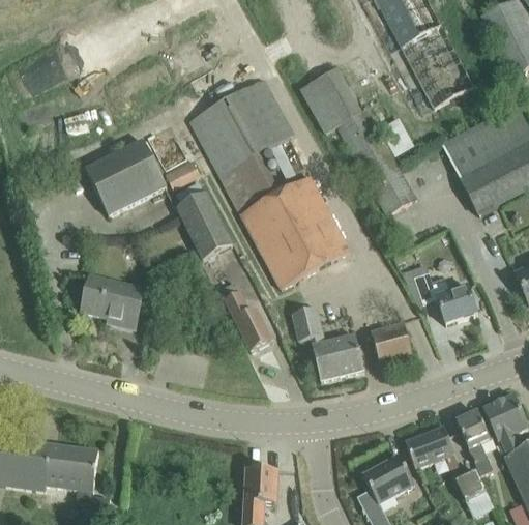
[(376,0),(399,45),(433,107),(473,84),(439,23),(428,0),(376,0)]
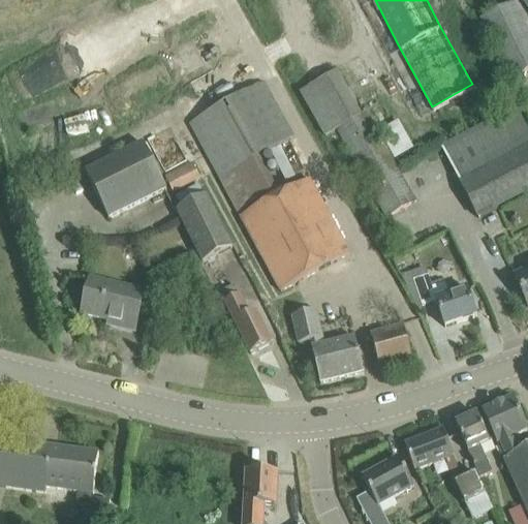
[(508,74),(527,65),(527,27),(515,0),(509,0),(479,14),(508,74)]
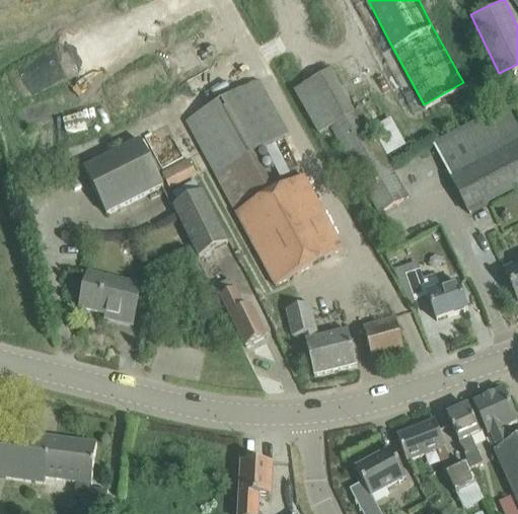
[(317,130),(329,124),(355,108),(330,66),(293,86),(317,130)]
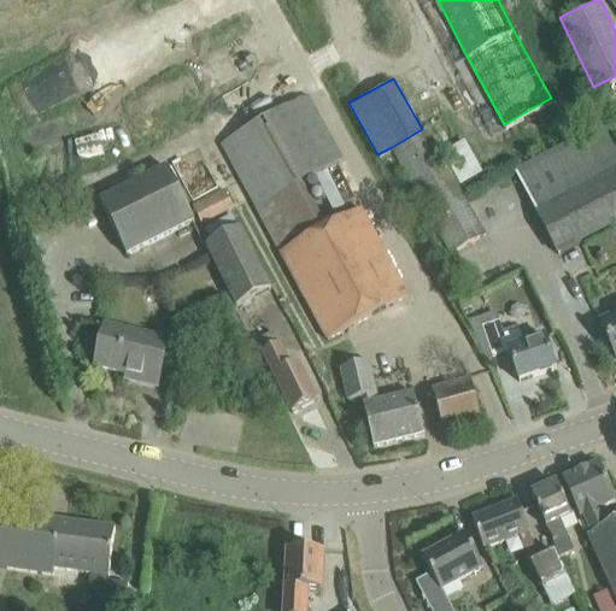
[(327,225),(301,180),(315,172),(332,207),(345,201),(327,165),(344,154),(308,90),(220,140),(254,206),(280,252),(327,225)]
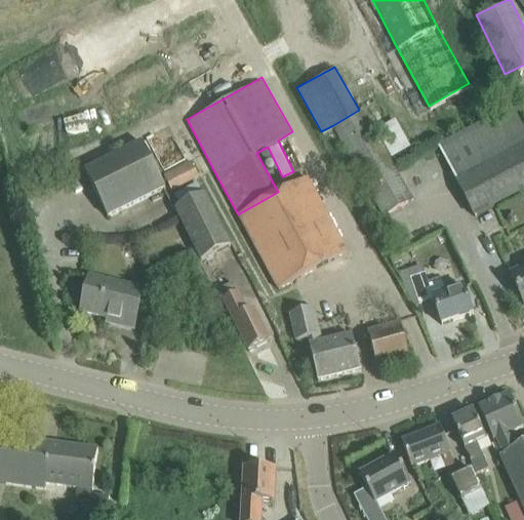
[(474,212),(523,186),(523,126),(512,103),(438,143),(474,212)]
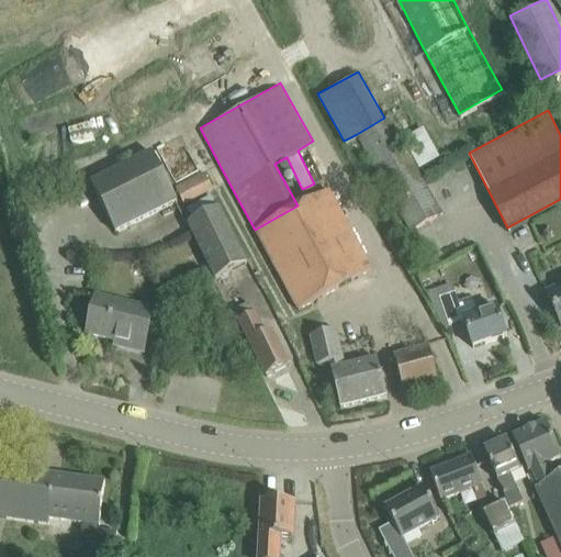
[(388,115),(384,118),(357,134),(410,227),(441,210),(388,115)]
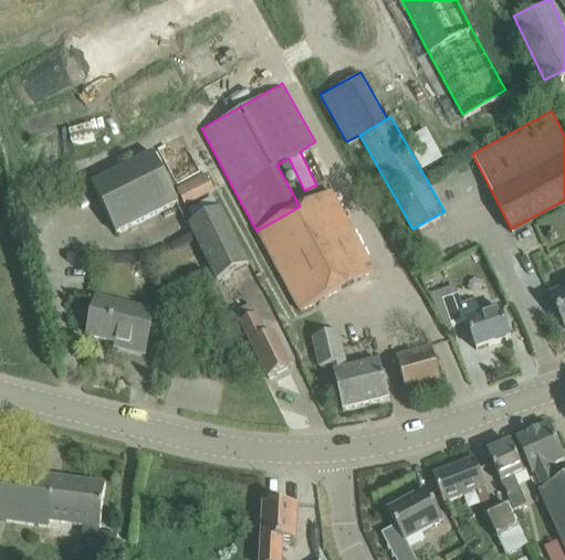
[(115,230),(177,199),(152,149),(90,180),(115,230)]
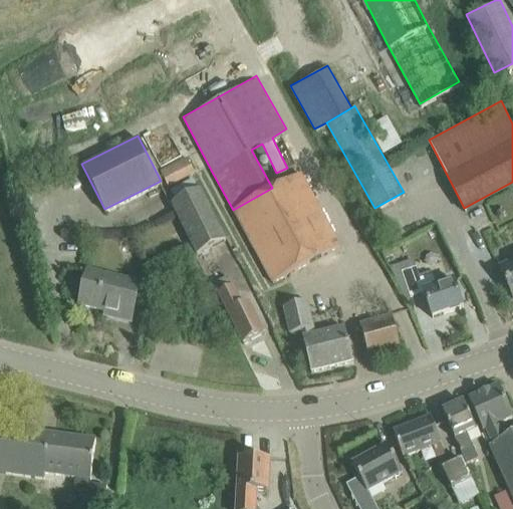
[(182,178),(195,171),(186,154),(160,168),(168,184),(182,178)]
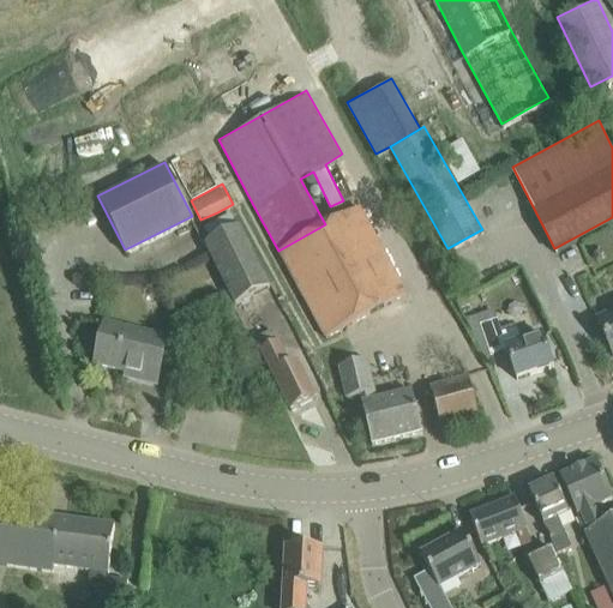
[(359,204),(325,224),(278,251),(325,335),(406,290),(359,204)]
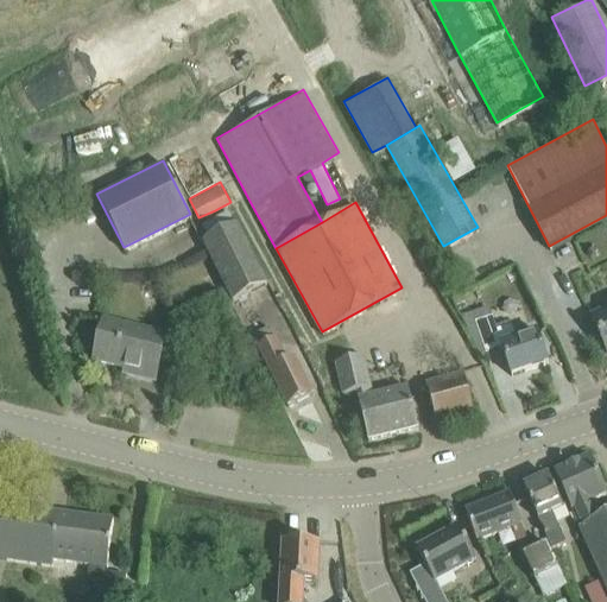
[(267,280),(236,220),(202,238),(233,297),(267,280)]
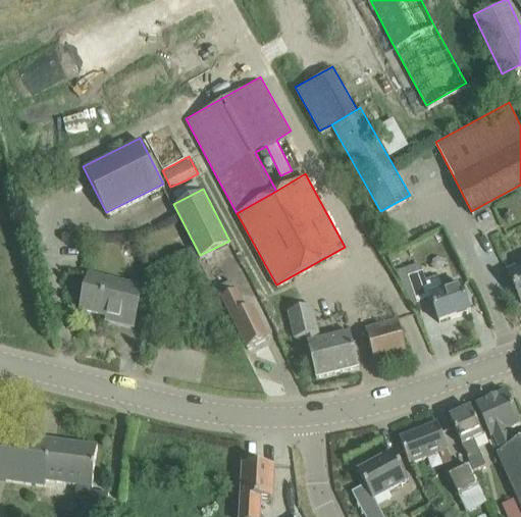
[(520,262),(507,268),(520,301),(520,300),(520,262)]
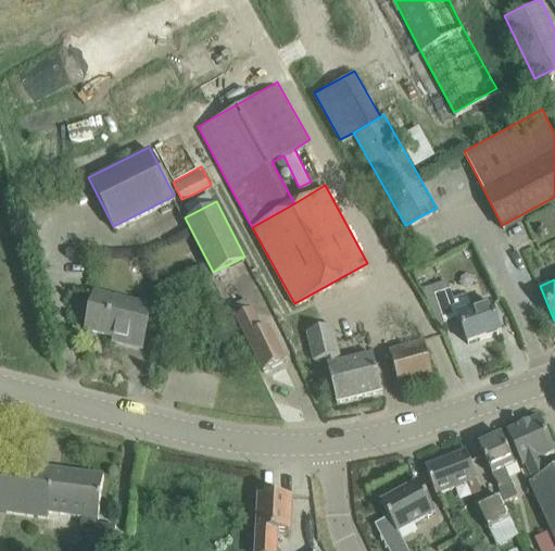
[(500,329),(493,309),(490,300),(470,307),(466,295),(453,299),(449,286),(433,291),(443,318),(457,314),(467,340),(500,329)]
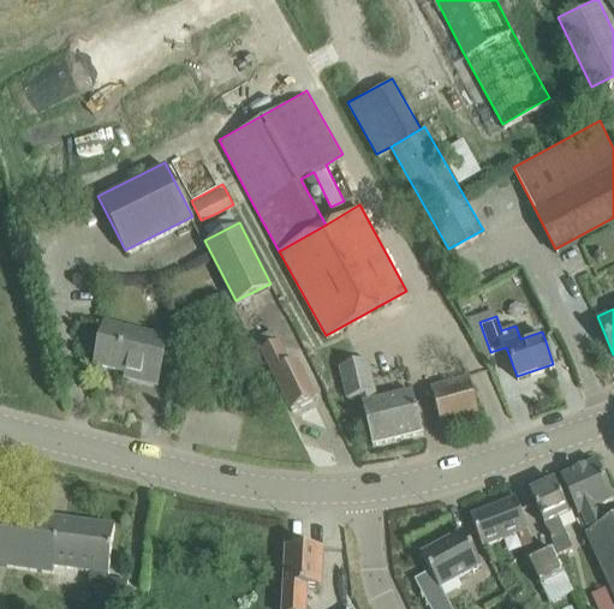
[(103,321),(100,336),(94,360),(139,371),(138,376),(156,381),(167,336),(103,321)]
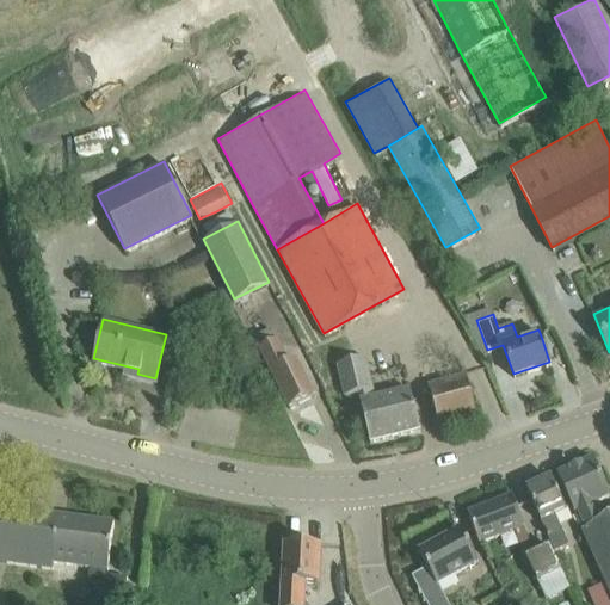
[(313,391),(302,371),(296,356),(287,360),(275,338),(276,337),(270,325),(253,334),(277,383),(288,405),(313,391)]
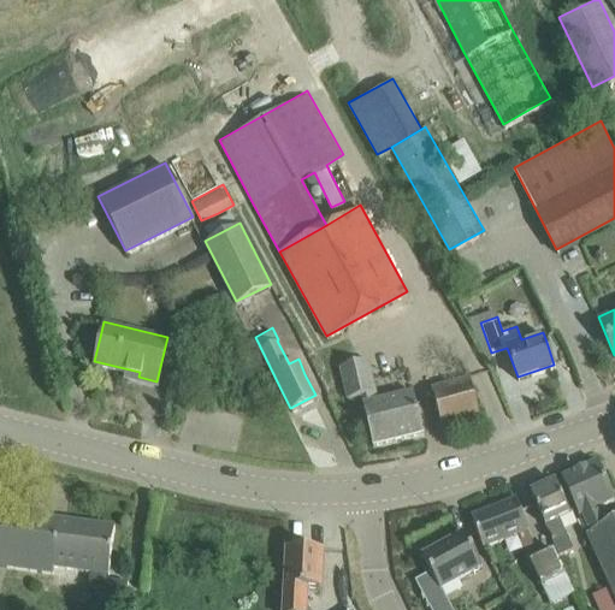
[(423,431),(417,407),(413,388),(384,395),(378,396),(368,356),(339,363),(348,396),(360,394),(372,443),(423,431)]
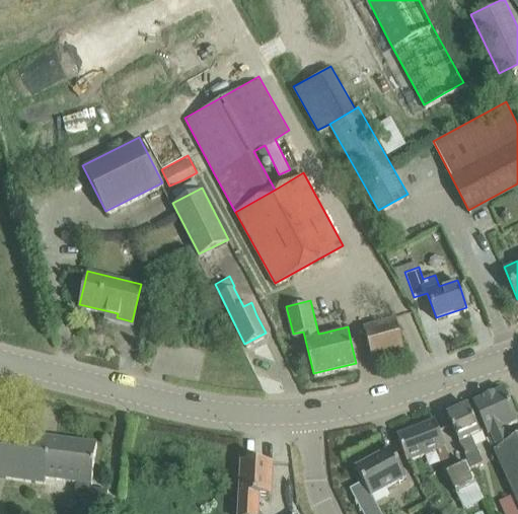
[(404,351),(398,331),(394,315),(362,323),(372,359),(404,351)]
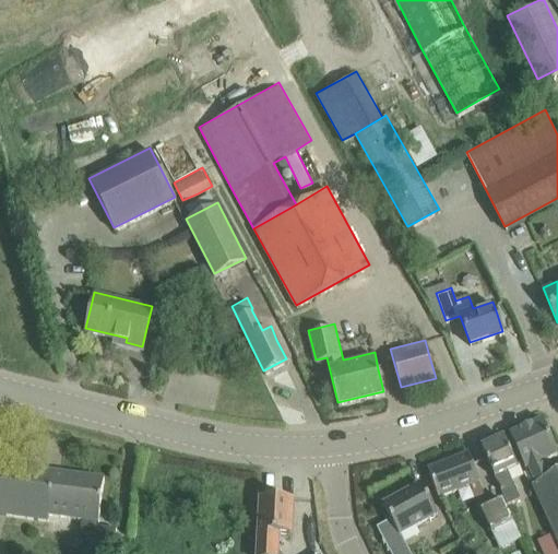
[(517,449),(554,529),(557,539),(557,470),(553,472),(545,457),(557,451),(542,416),(509,431),(517,449)]
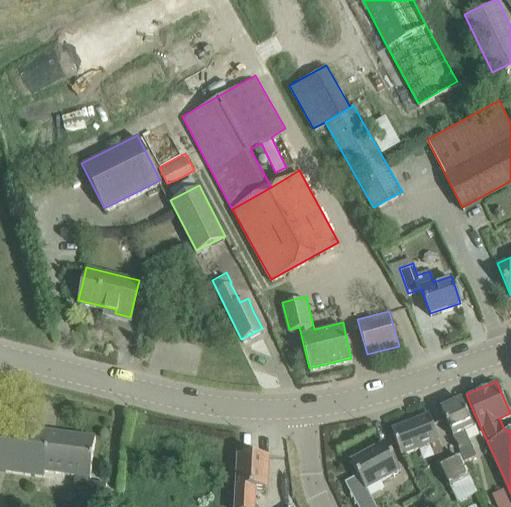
[(440,406),(448,425),(463,459),(475,453),(464,428),(473,424),(460,397),(459,398),(455,395),(448,398),(447,403),(440,406)]
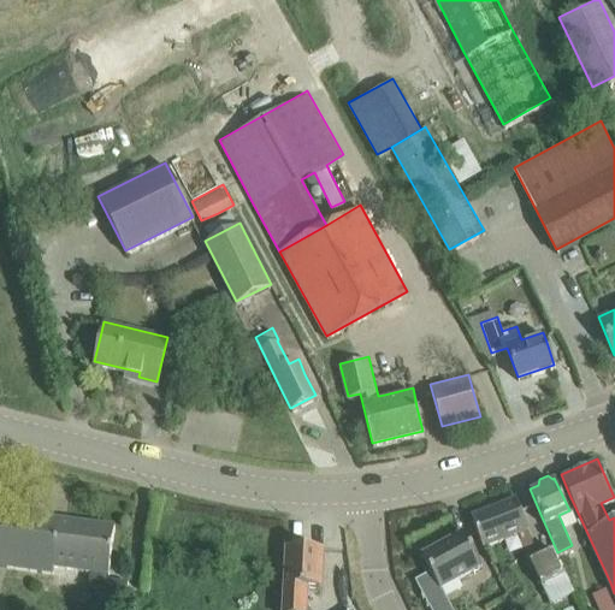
[(471,513),(479,534),(483,544),(527,526),(515,496),(471,513)]
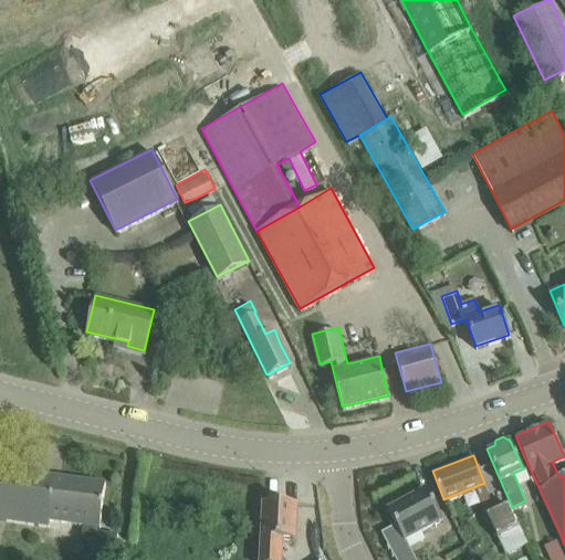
[(53,474),(0,465),(0,516),(46,524),(48,518),(53,474)]
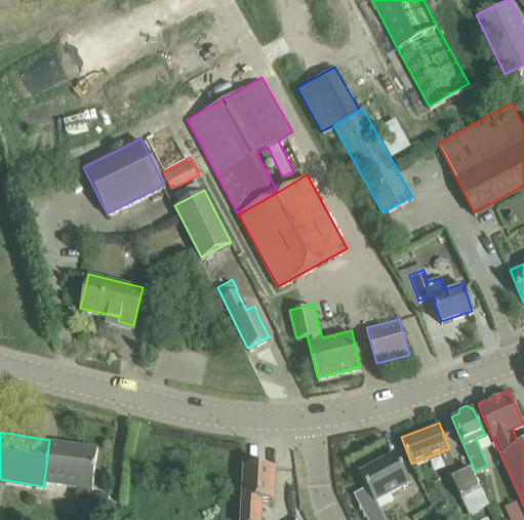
[(90,491),(94,467),(96,446),(49,440),(44,481),(75,485),(73,506),(106,510),(108,493),(90,491)]
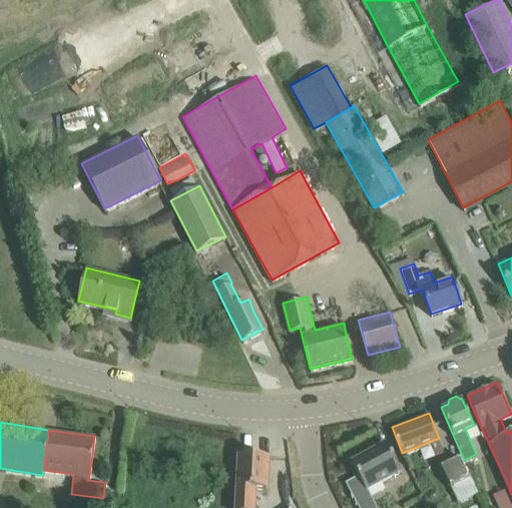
[(400,468),(395,458),(385,440),(350,459),(358,473),(345,480),(359,507),(377,507),(366,487),(400,468)]
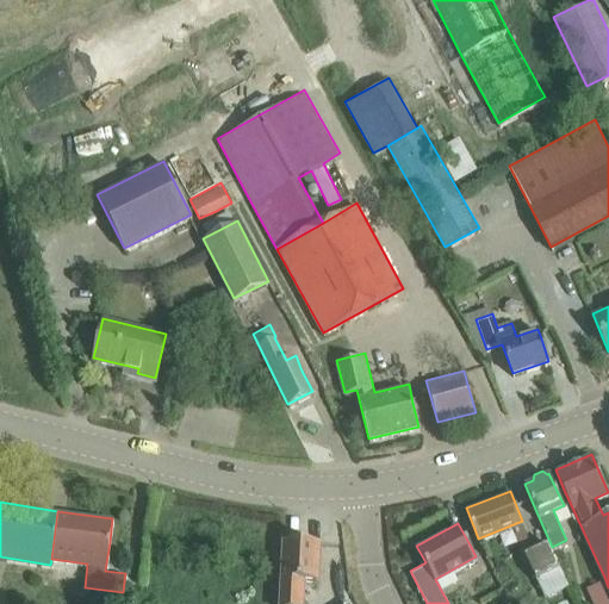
[(304,603),(305,580),(318,580),(319,541),(283,539),(281,562),(279,603),(304,603)]
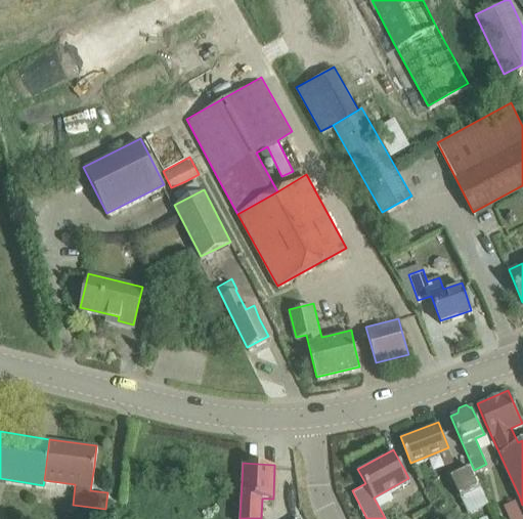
[(450,475),(460,495),(468,511),(488,501),(470,466),(450,475)]
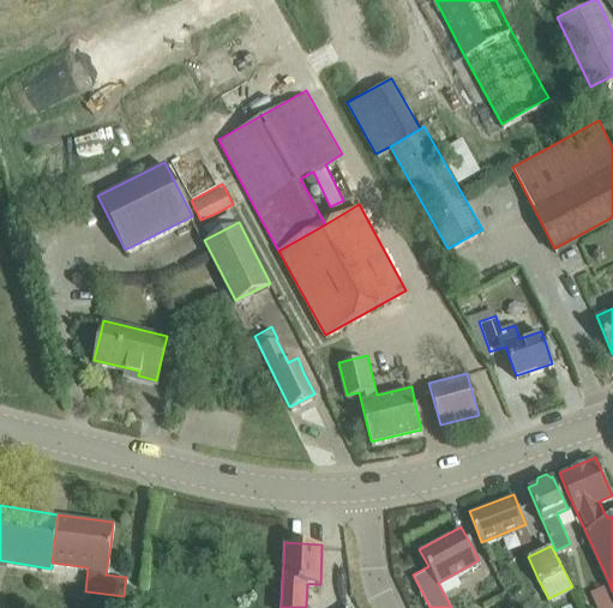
[(612,607),(612,591),(608,581),(590,589),(598,607),(612,607)]
